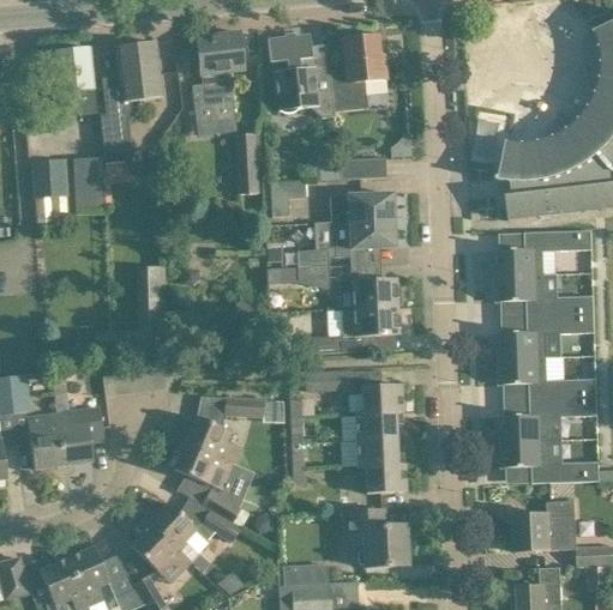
[(499,175),(498,179),(505,180),(512,181),(515,194),(508,194),(510,218),(612,206),(612,20),(595,29),(595,31),(598,30),(601,43),(600,44),(600,46),(602,46),(604,60),(602,60),(602,61),(604,61),(602,76),(601,74),(600,77),(602,77),(598,90),(596,90),(596,92),(601,94),(595,107),(590,103),(589,106),(590,106),(582,118),(581,116),(580,118),(580,119),(570,127),(569,126),(568,127),(568,128),(556,136),(556,134),(553,134),(554,137),(541,140),(541,139),(539,139),(539,140),(526,143),(526,140),(523,140),(523,143),(510,142),(510,140),(508,139),(502,176),(499,175)]
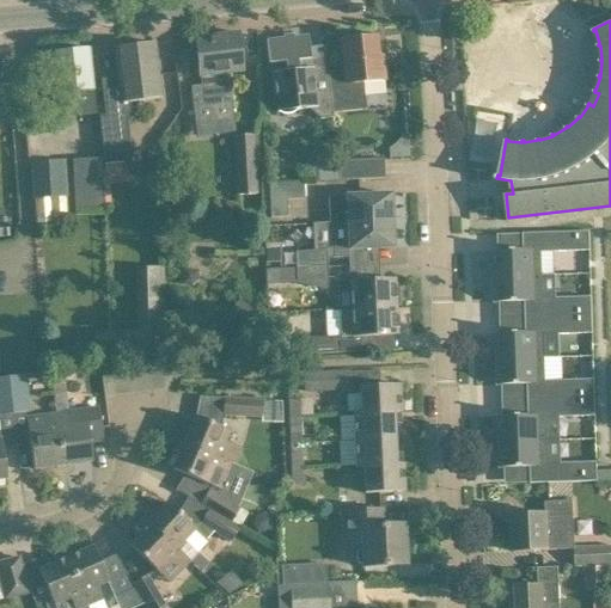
[(202,83),(193,84),(197,123),(234,120),(232,99),(230,69),(243,68),(242,54),(239,30),(196,35),(199,59),(200,74),(201,73),(202,83)]
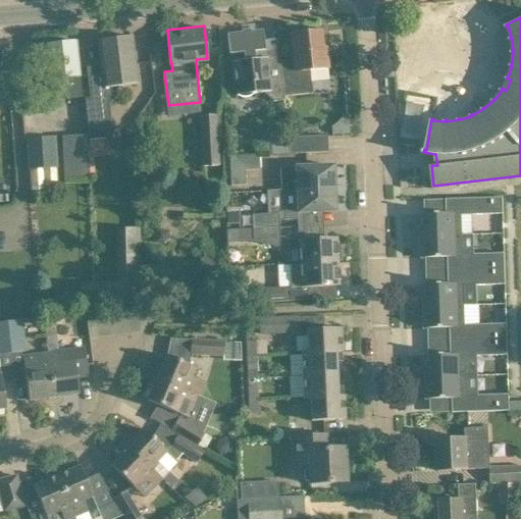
[(294,58),(280,59),(284,94),(312,91),(309,68),(328,66),(326,46),(323,46),(321,29),(318,29),(318,26),(304,28),(304,31),(291,32),(294,58)]
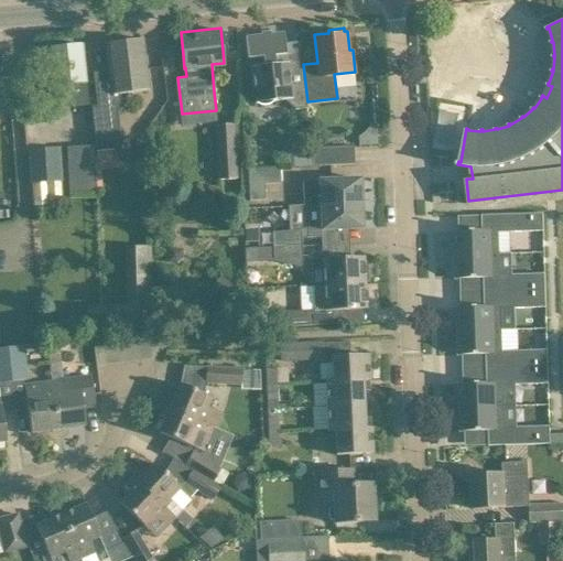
[(307,101),(303,64),(302,65),(301,60),(288,61),(285,38),(278,32),(271,33),(270,30),(261,31),(262,33),(246,35),(248,56),(253,56),(255,65),(251,65),(256,101),(290,97),(291,104),(295,107),(306,106),(306,101),(307,101)]
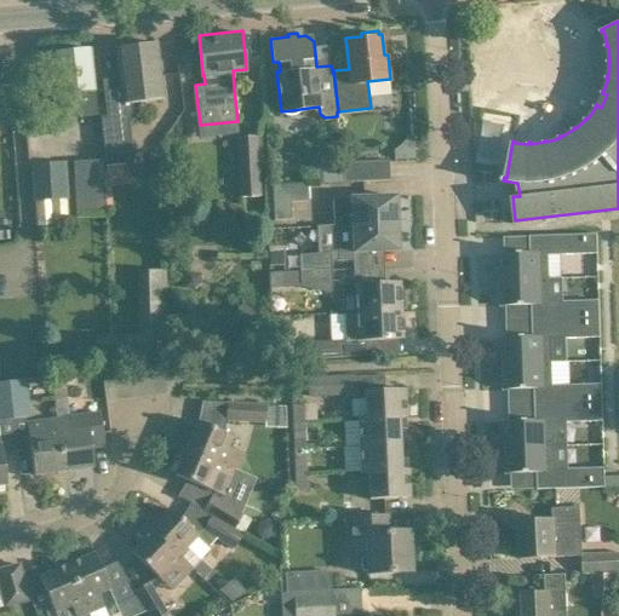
[(158,40),(116,45),(120,70),(120,76),(103,78),(107,114),(101,114),(105,163),(105,165),(135,161),(130,117),(133,116),(132,101),(164,97),(160,64),(158,40)]
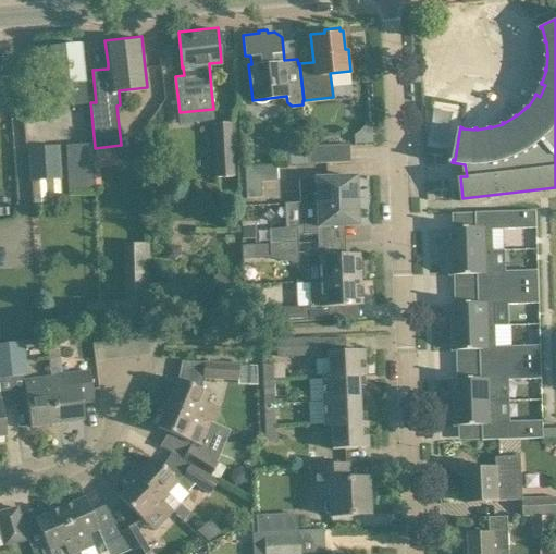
[(83,41),(34,47),(36,69),(37,74),(50,72),(51,82),(45,83),(48,106),(63,105),(61,82),(86,79),(87,78),(85,63),(83,41)]
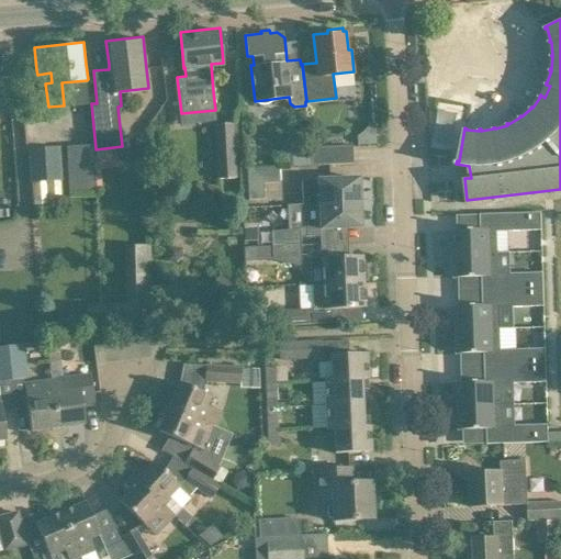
[(214,123),(217,177),(236,176),(233,122),(214,123)]
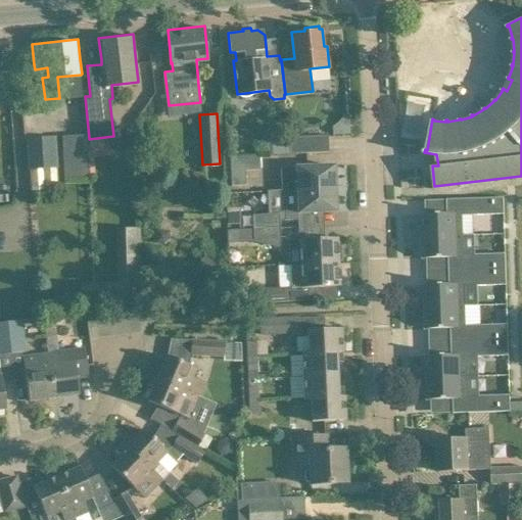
[(328,133),(288,135),(290,151),(329,150),(328,133)]
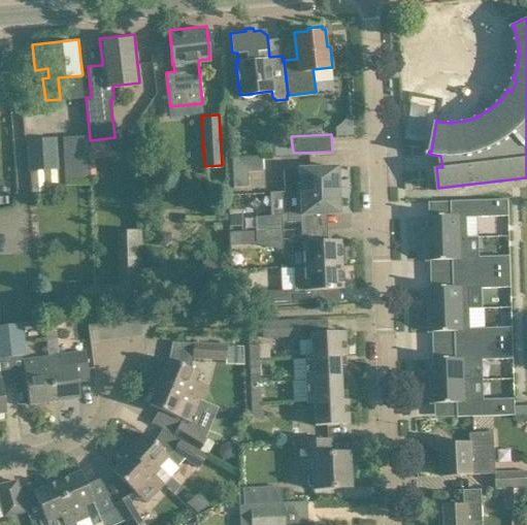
[(88,135),(64,137),(66,178),(90,176),(88,135)]
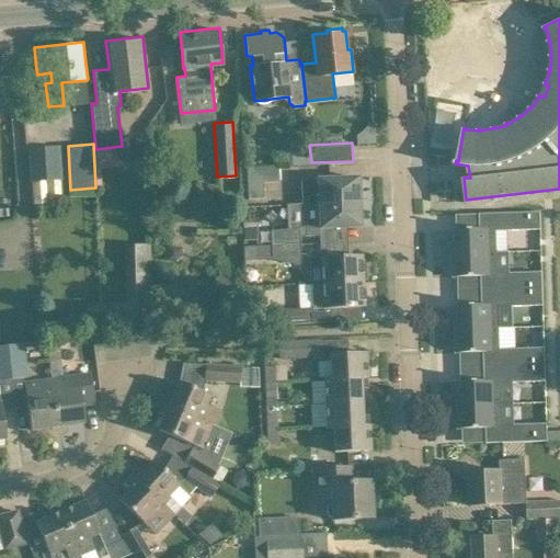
[(31,180),(33,180),(34,203),(64,201),(59,145),(27,147),(31,180)]
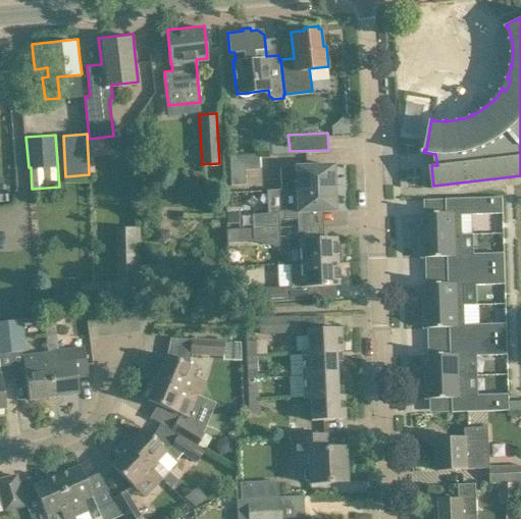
[(224,169),(230,169),(231,184),(246,183),(245,168),(260,167),(259,153),(223,154),(224,169)]
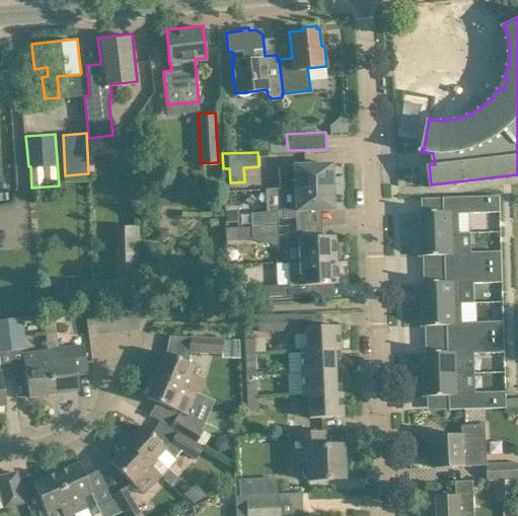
[(279,164),(280,188),(333,186),(331,162),(311,163),(279,164)]
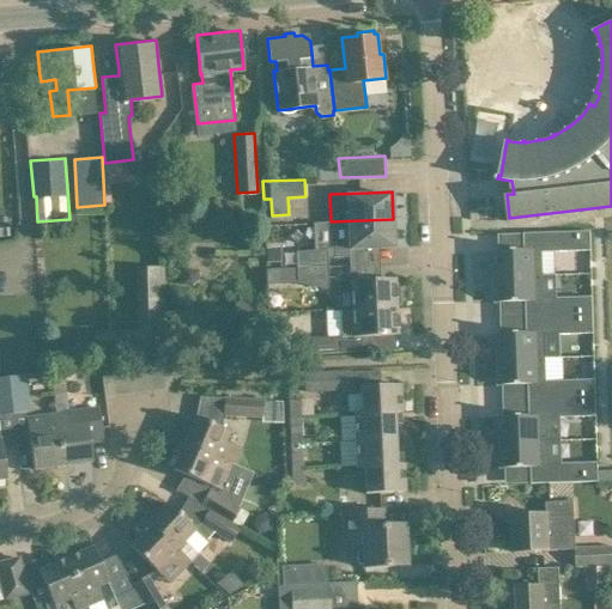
[(393,219),(331,221),(332,243),(334,243),(335,255),(352,255),(351,247),(370,247),(394,245),(393,219)]
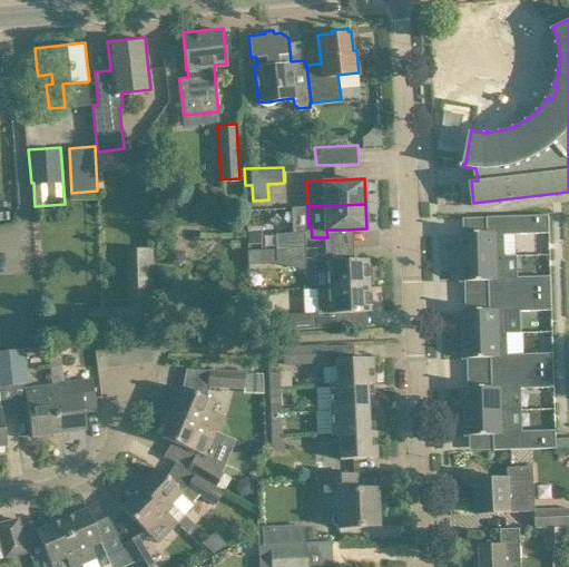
[(294,227),(295,206),(271,205),(271,226),(294,227)]
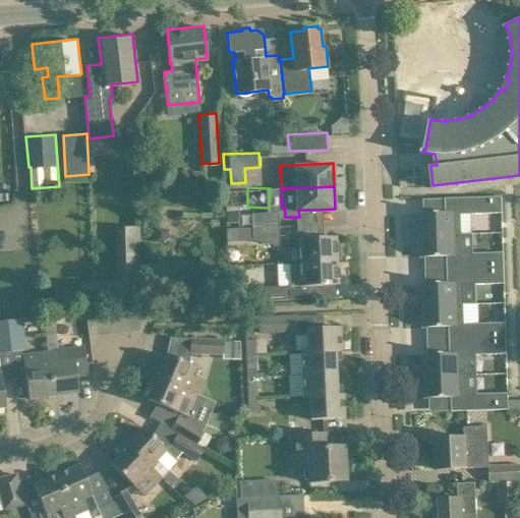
[(422,233),(463,232),(462,213),(504,212),(503,194),(446,196),(447,211),(422,211),(422,233)]
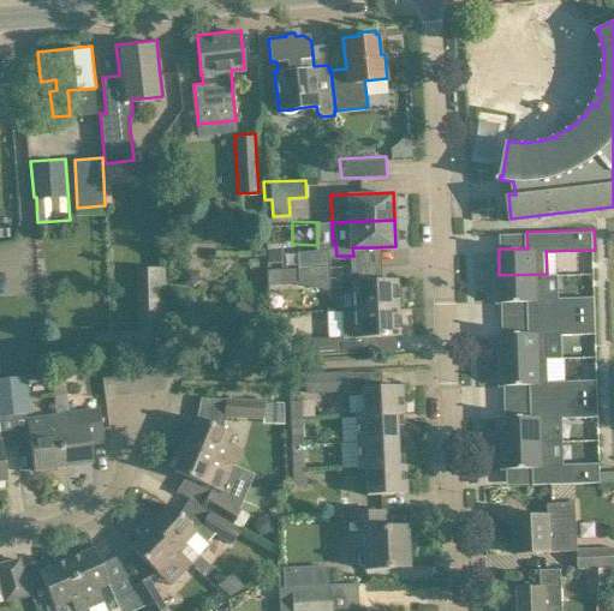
[(329,249),(297,250),(298,265),(329,264),(329,249)]
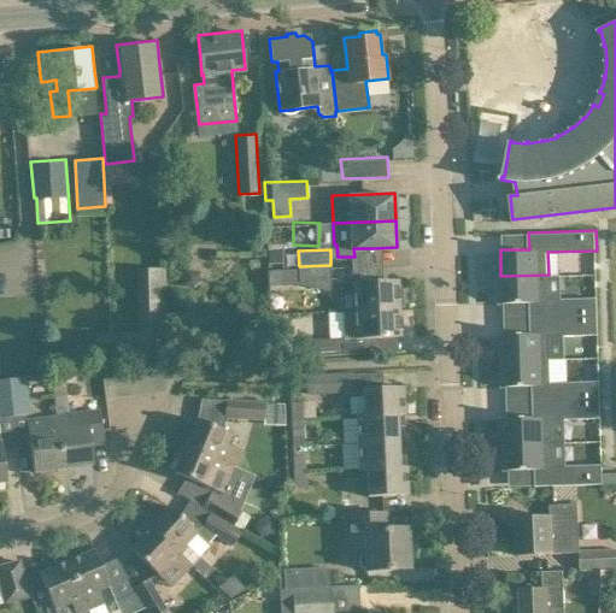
[(330,265),(299,266),(299,281),(329,288),(332,281),(330,265)]
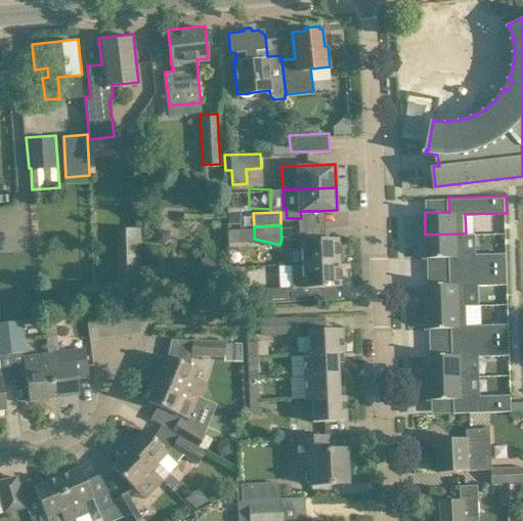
[(157,227),(156,241),(164,242),(170,235),(170,228),(157,227)]
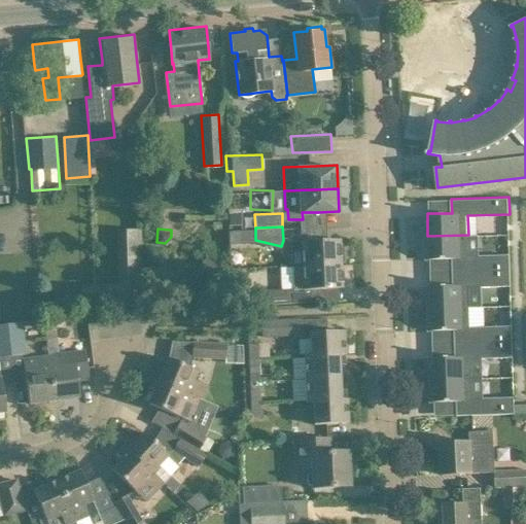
[(303,232),(290,233),(291,249),(291,265),(292,265),(341,262),(341,256),(344,256),(343,243),(340,243),(340,238),(319,239),(303,240),(303,232)]
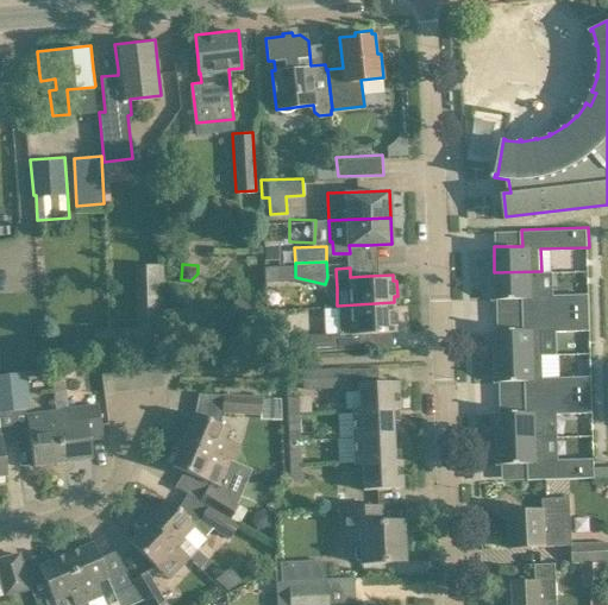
[(524,313),(590,310),(590,292),(541,294),(541,271),(494,272),(494,277),(490,277),(491,292),(495,292),(495,298),(524,297),(524,313)]
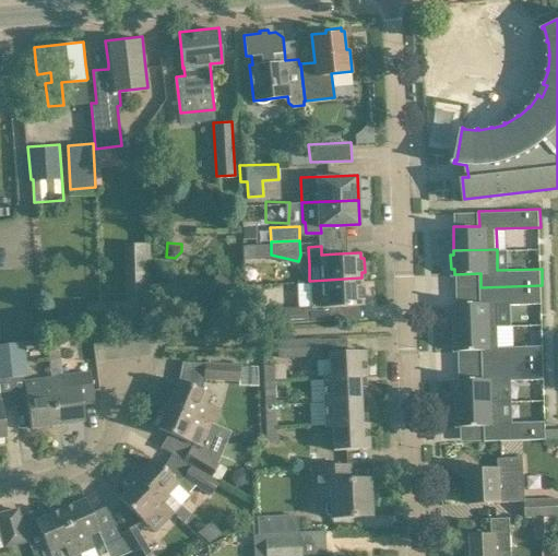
[(208,285),(226,299),(237,285),(220,271),(208,285)]
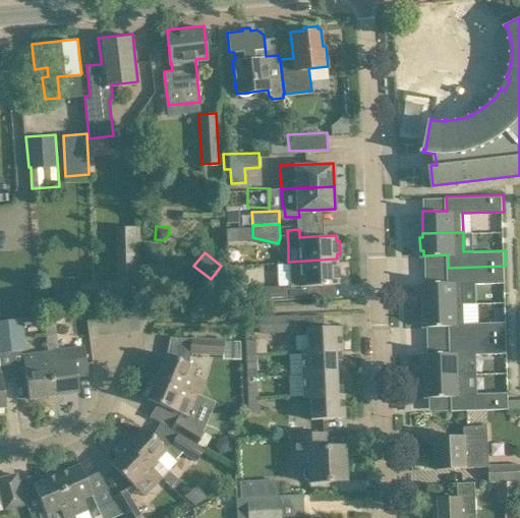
[(227,252),(228,265),(238,264),(238,252),(227,252)]
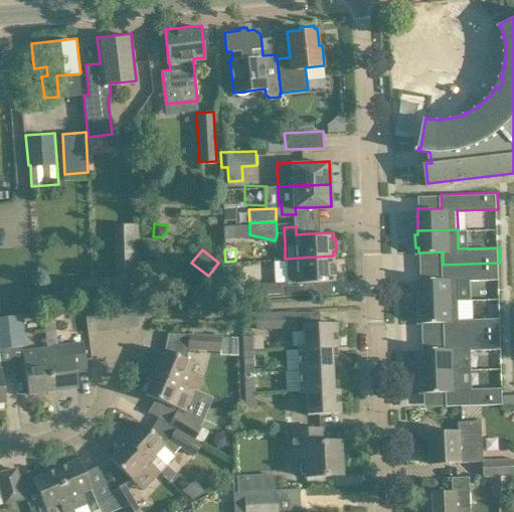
[(333,256),(286,259),(274,260),(275,282),(263,282),(263,295),(276,295),(313,293),(312,281),(334,280),(334,275),(337,275),(336,261),(333,261),(333,256)]
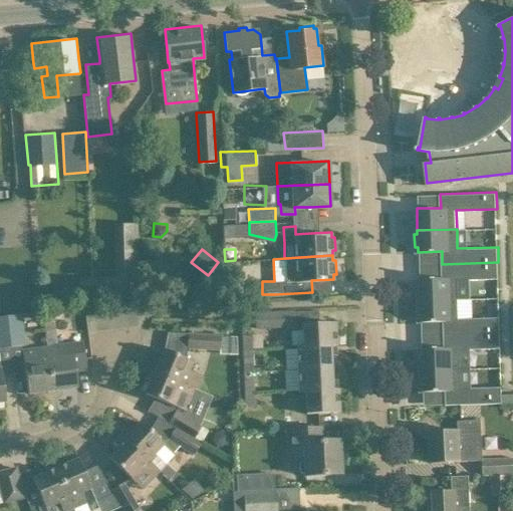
[(235,260),(225,261),(226,276),(239,275),(238,260),(235,260)]
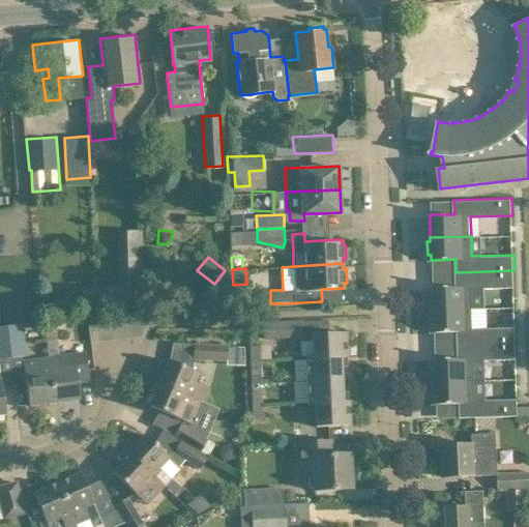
[(432,309),(473,308),(472,288),(515,287),(513,270),(456,272),(457,286),(432,287),(432,309)]
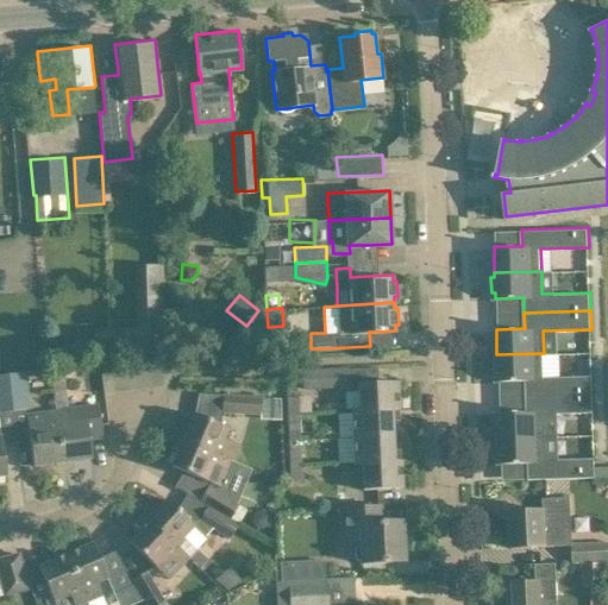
[(94,352),(142,351),(158,350),(157,325),(94,327),(94,352)]
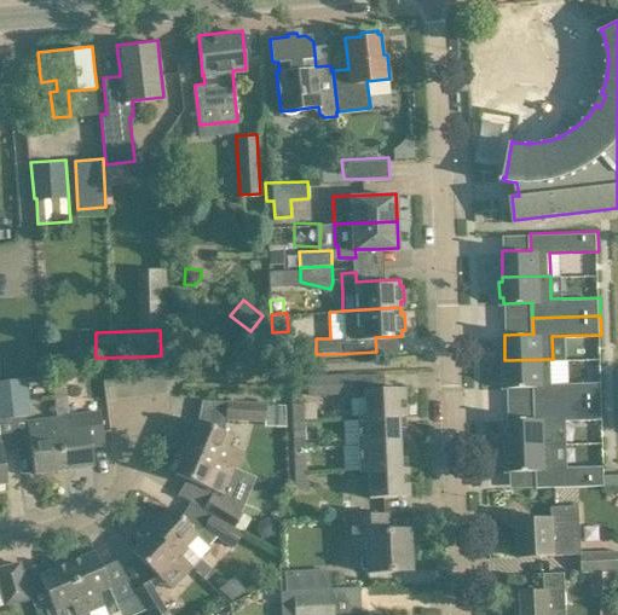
[(536,401),(602,400),(602,381),(553,382),(553,359),(504,360),(506,387),(535,386),(536,401)]
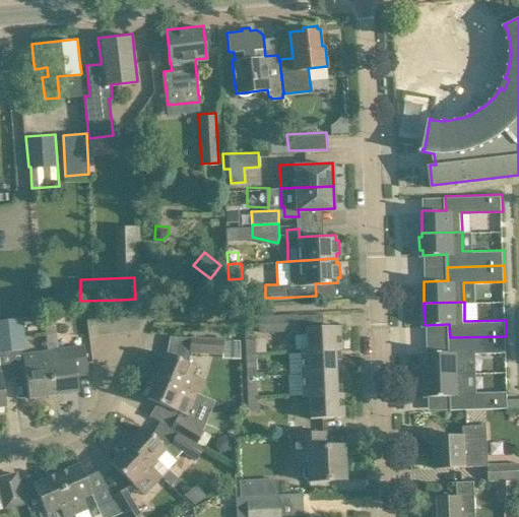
[(259,322),(259,331),(297,328),(297,314),(258,316),(259,322)]
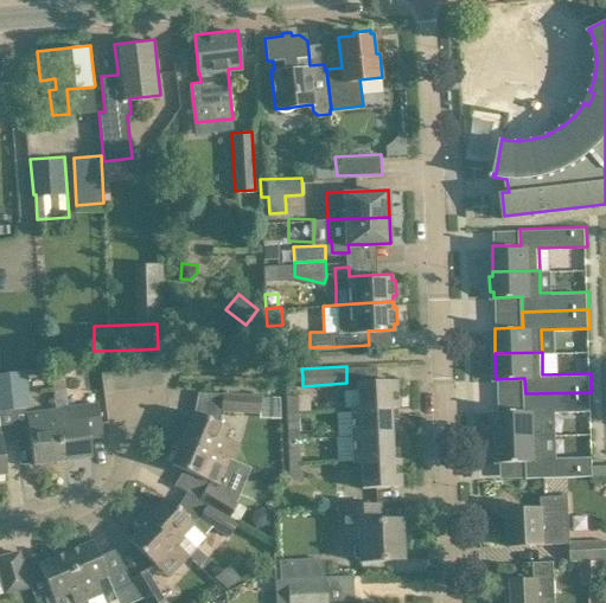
[(26,369),(8,371),(13,409),(17,432),(30,431),(30,438),(33,462),(62,459),(56,406),(55,401),(50,401),(51,408),(43,408),(26,410),(26,406),(31,406),(27,384),(26,369)]
